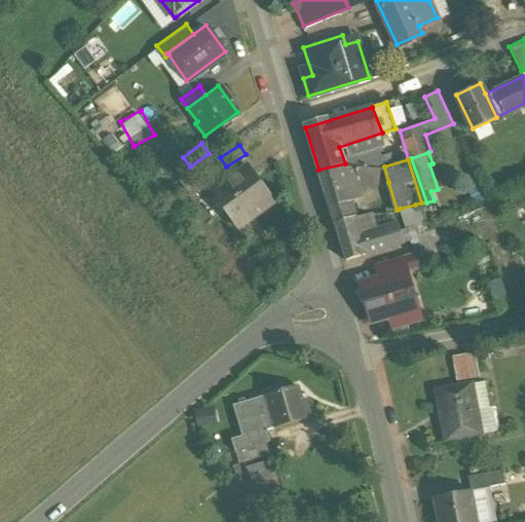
[(247,163),(212,189),(238,225),(273,200),(247,163)]
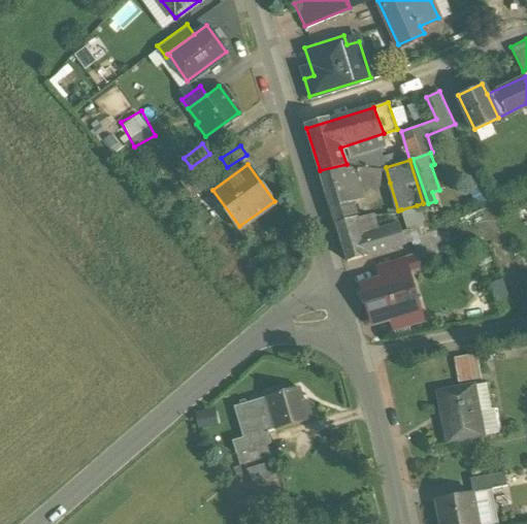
[(347,164),(320,170),(335,221),(355,215),(361,213),(352,184),(347,164)]
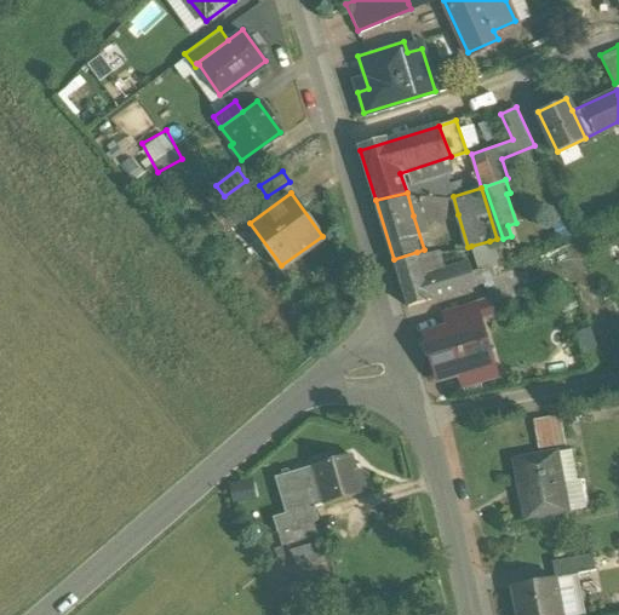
[(453,196),(407,193),(413,216),(458,214),(453,196)]
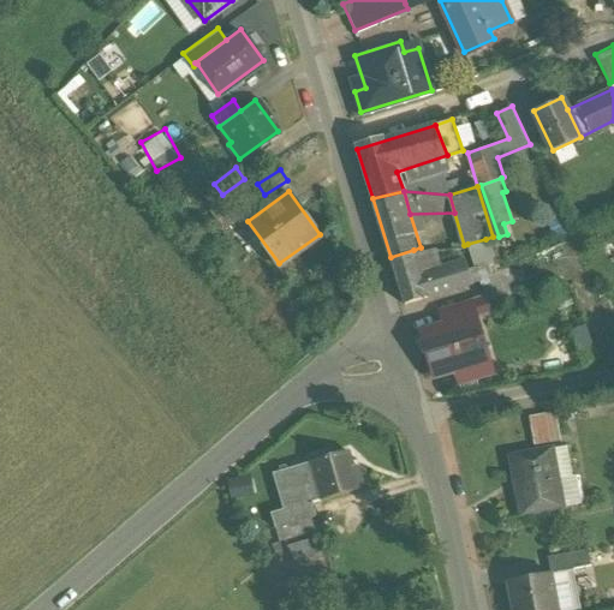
[(486,239),(468,244),(474,263),(493,258),(486,239)]
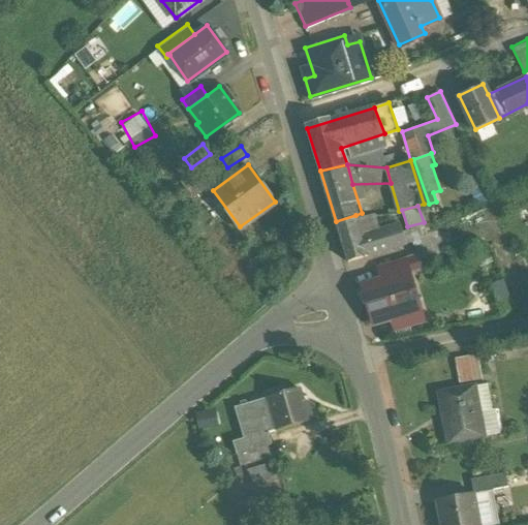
[(355,215),(336,221),(347,259),(367,253),(363,238),(355,215)]
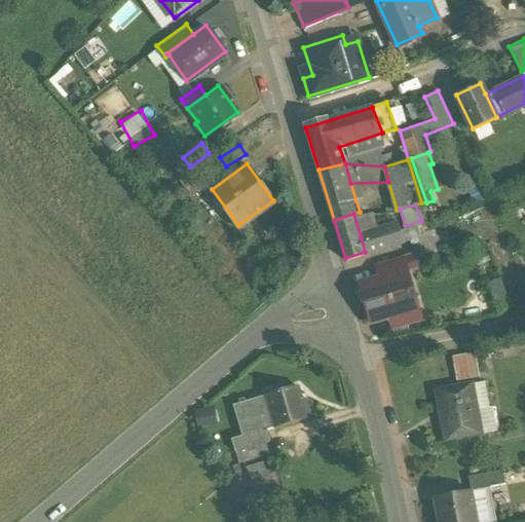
[(394,228),(399,243),(412,238),(419,259),(443,250),(436,227),(424,230),(421,221),(405,225),(394,228)]
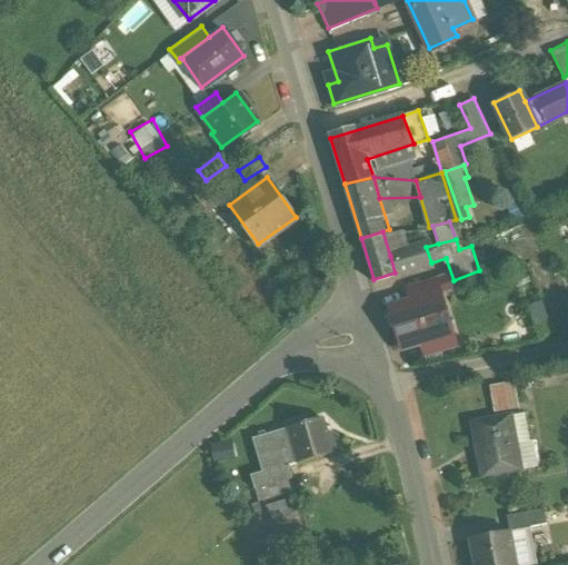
[(426,247),(390,256),(395,273),(431,263),(426,247)]
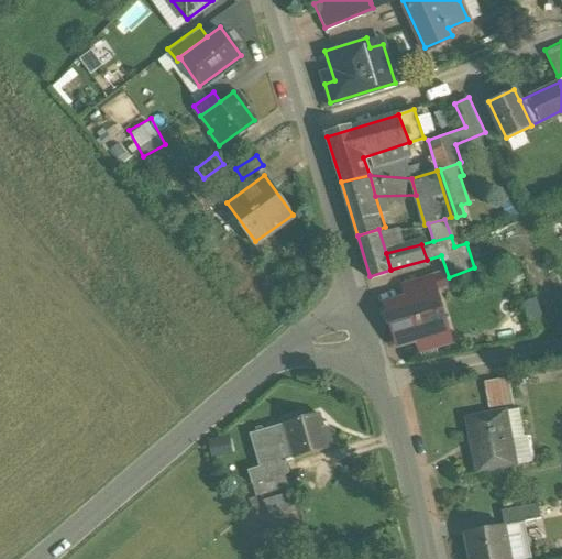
[(430,272),(401,281),(406,295),(429,288),(434,287),(430,272)]
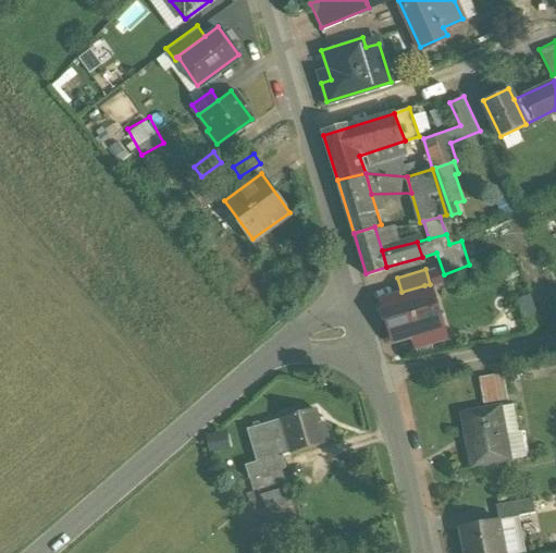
[(424,285),(402,292),(403,293),(386,298),(384,302),(388,317),(393,319),(398,336),(428,328),(433,317),(424,285)]
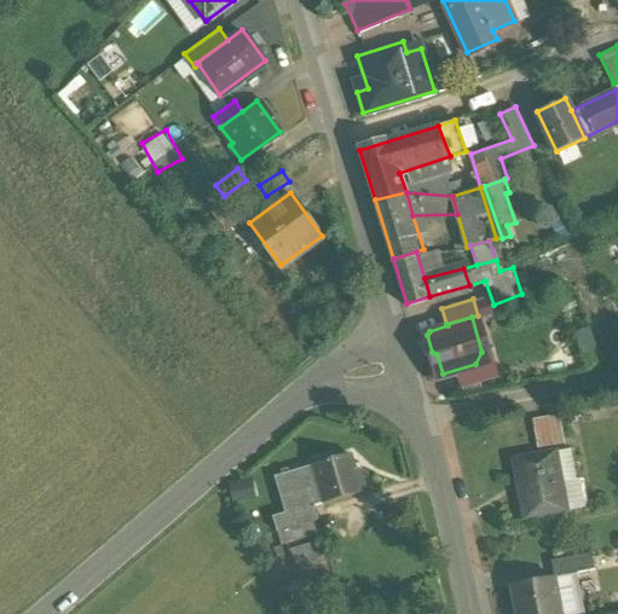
[(560,413),(532,417),(537,446),(565,441),(560,413)]
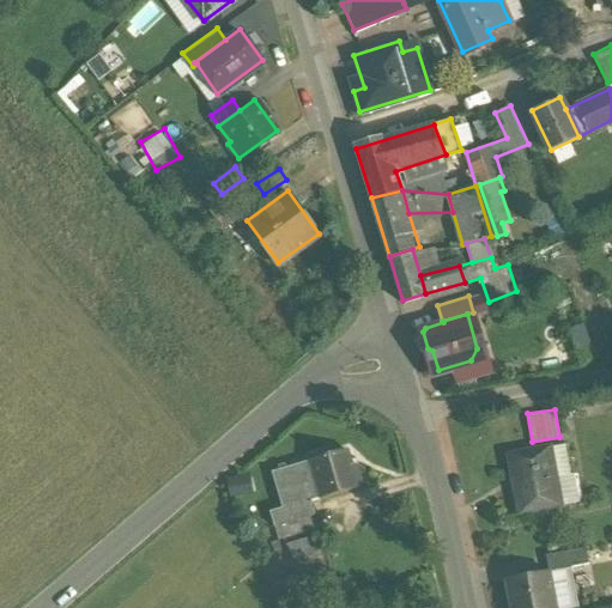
[(565,443),(551,445),(556,475),(570,473),(565,443)]
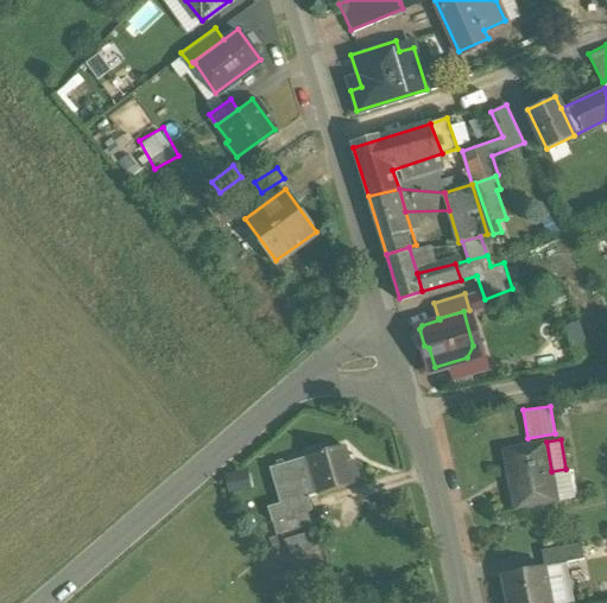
[(547,442),(504,449),(514,507),(557,500),(547,442)]
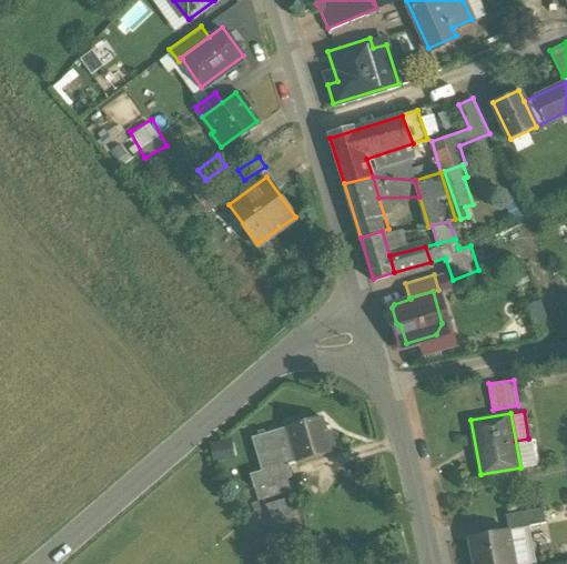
[(322,416),(286,426),(296,460),(335,449),(328,429),(325,430),(322,416)]
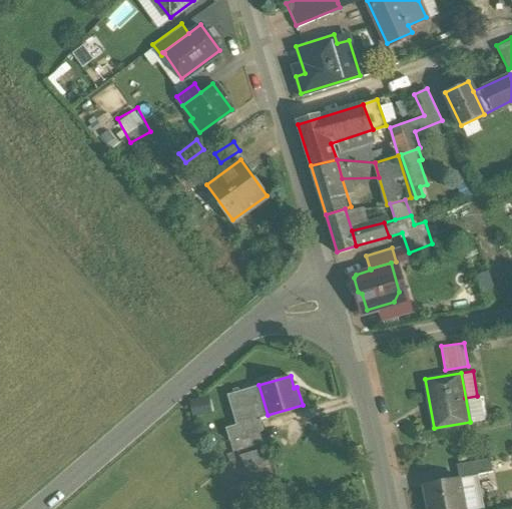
[(259,385),(227,394),(235,424),(260,417),(268,415),(259,385)]
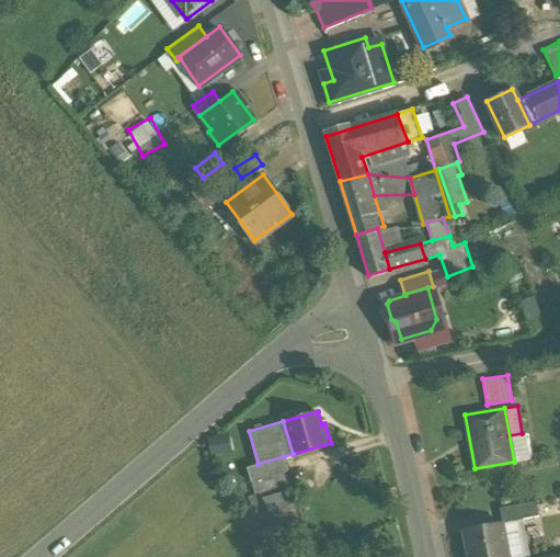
[(522,433),(509,435),(514,461),(529,457),(525,433),(522,433)]
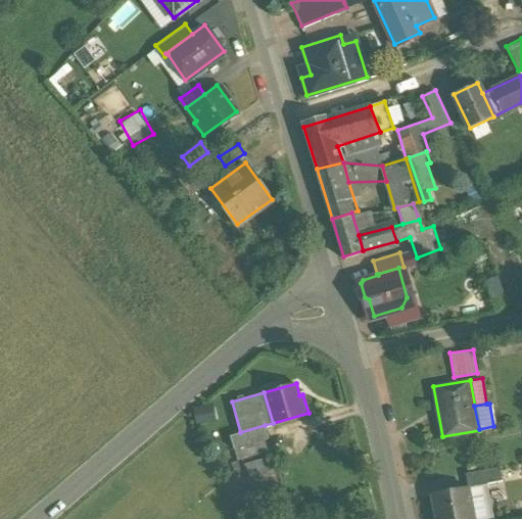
[(240,432),(230,435),(233,447),(269,437),(265,425),(240,432)]
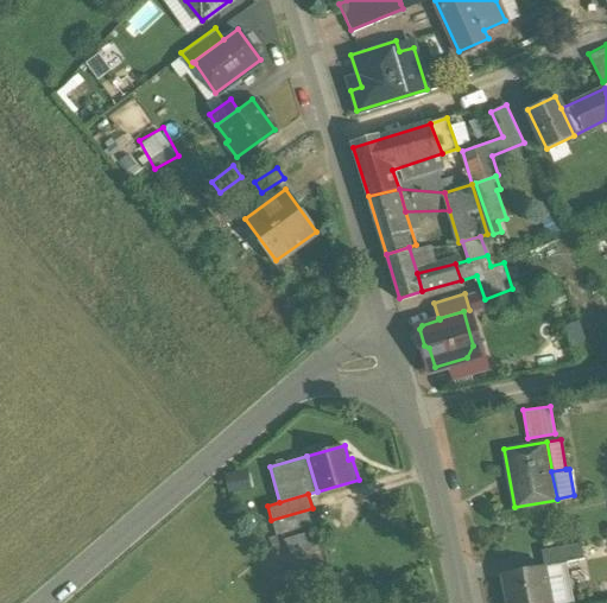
[(309,528),(283,535),(288,553),(314,546),(309,528)]
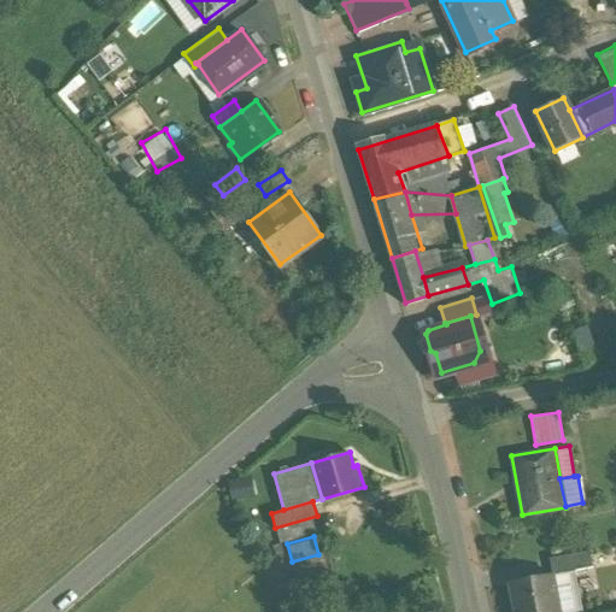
[(582,549),(556,554),(559,572),(585,568),(582,549)]
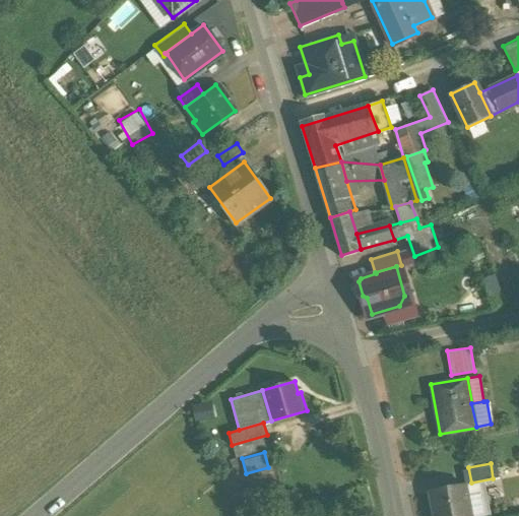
[(471,515),(465,482),(430,490),(434,515),(471,515)]
